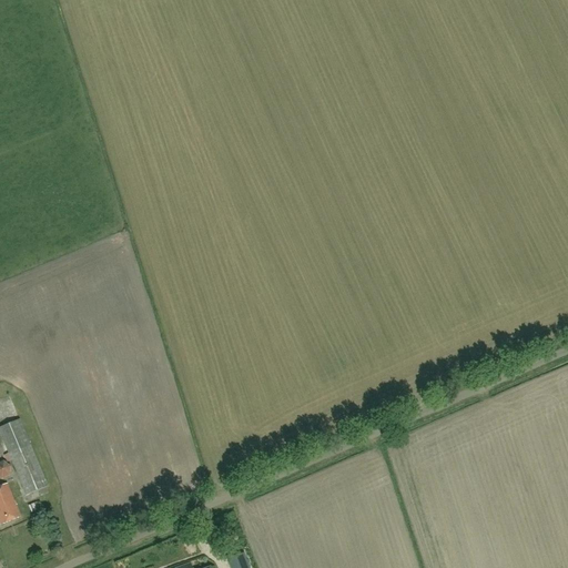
[(20,419),(0,427),(0,434),(26,495),(48,486),(20,419)]
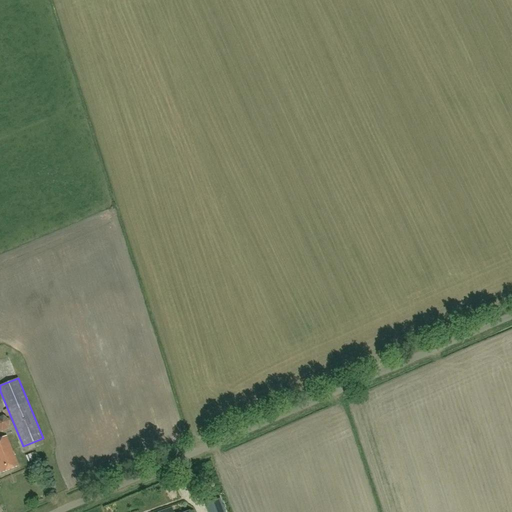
[(0,431),(2,432),(9,429),(10,421),(3,415),(0,416),(0,431)]
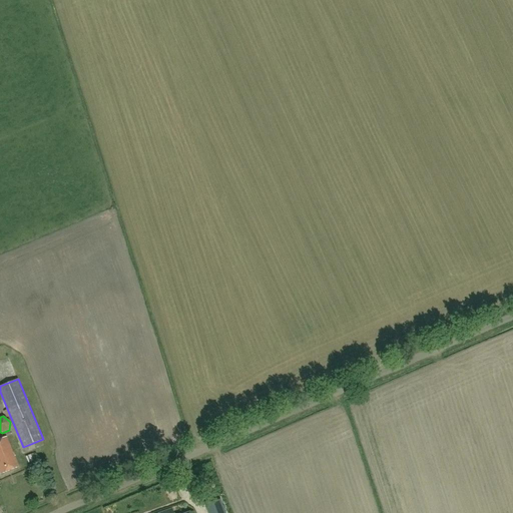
[(0,439),(0,472),(0,474),(18,467),(6,437),(0,439)]
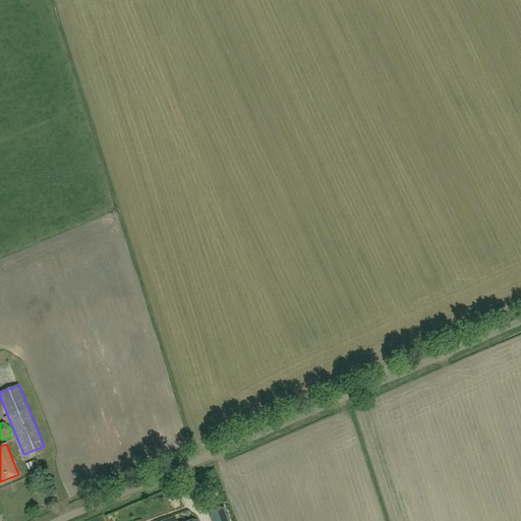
[(37,467),(34,461),(26,463),(30,470),(37,467)]
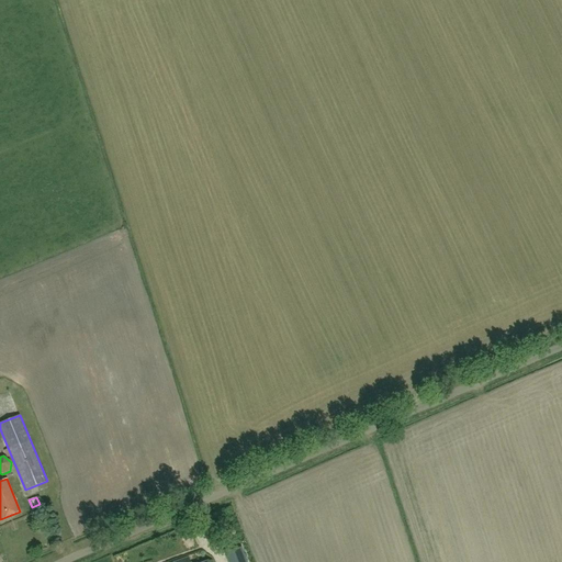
[(41,515),(38,507),(32,510),(34,517),(41,515)]
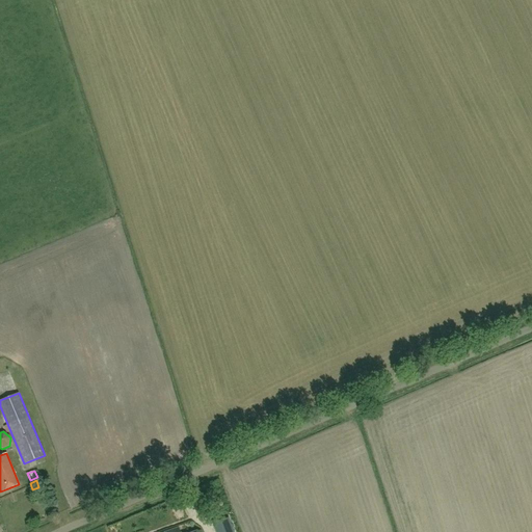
[(220,531),(232,528),(229,517),(213,524),(216,531),(220,531)]
